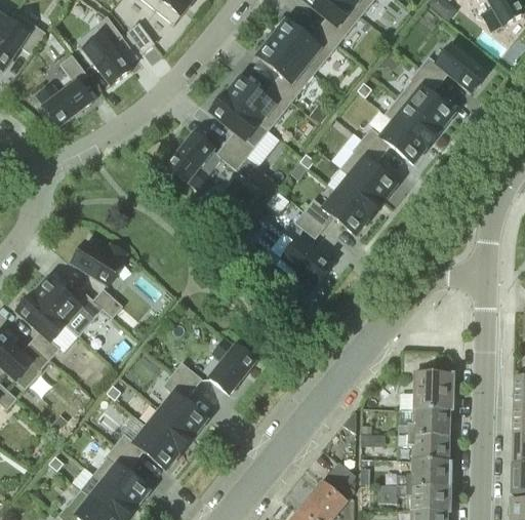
[(160,0),(154,7),(173,23),(191,0),(160,0)]
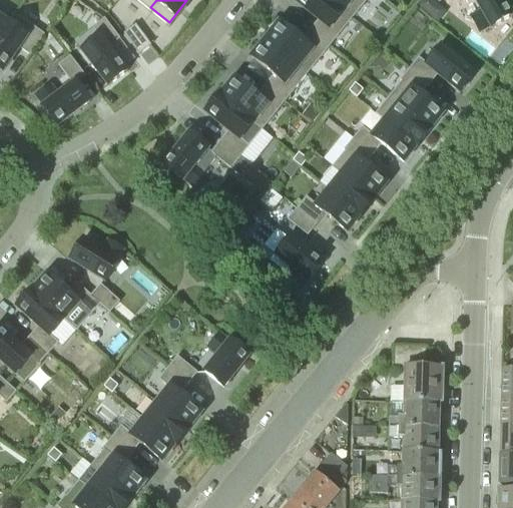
[(330,43),(353,14),(335,0),(298,0),(319,17),(310,27),(330,43)]
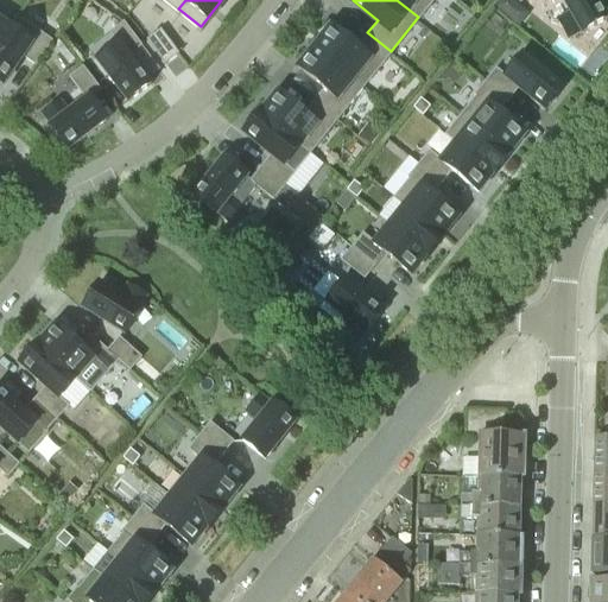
[(397,0),(418,17),(431,0),(397,0)]
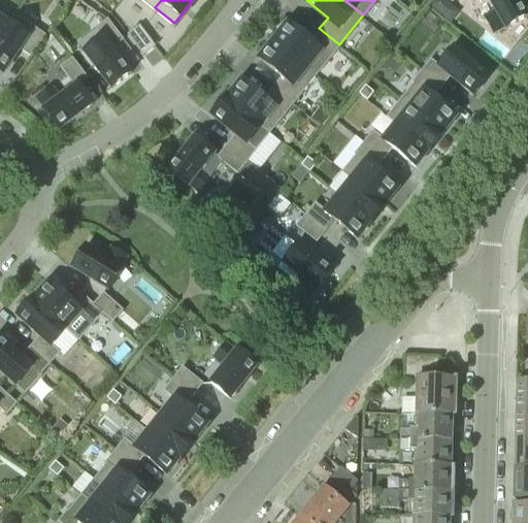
[(491,0),(496,7),(486,13),(494,29),(505,23),(506,25),(527,12),(521,0),(491,0)]
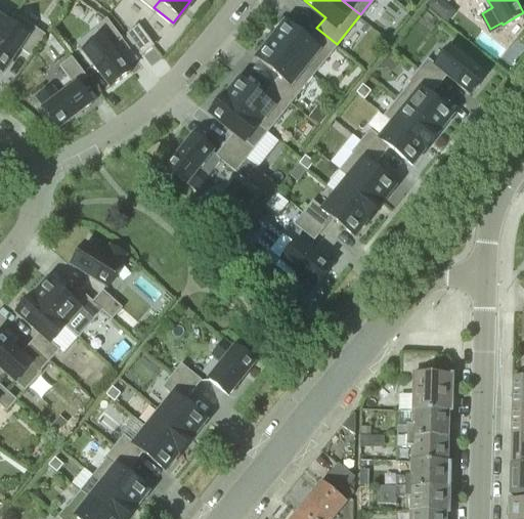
[(14,10),(8,19),(0,31),(0,68),(2,70),(19,45),(30,52),(45,32),(14,10)]
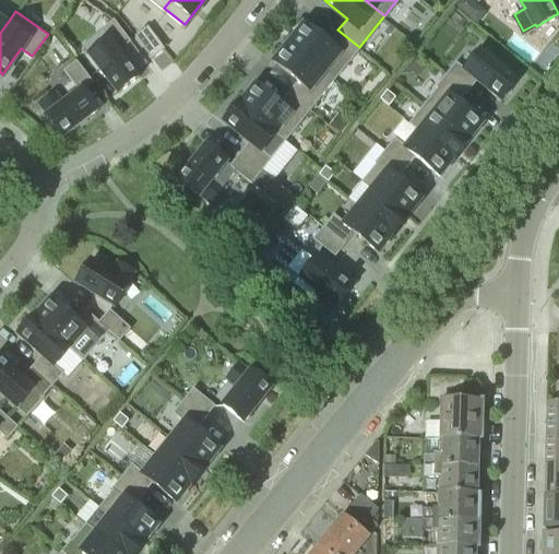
[(0,33),(9,21),(0,14),(0,33)]
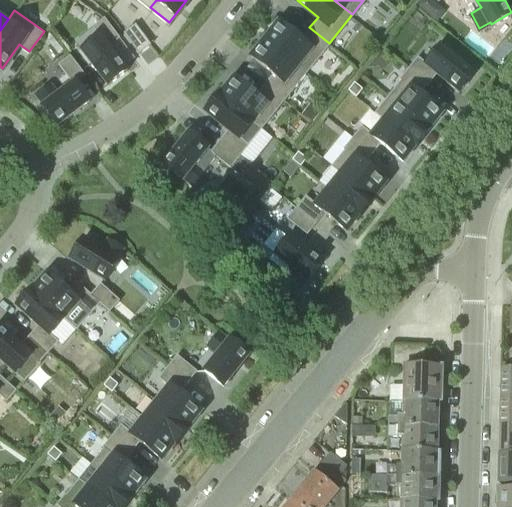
[(82,47),(107,82),(127,67),(109,43),(120,35),(104,15),(93,24),(100,33),(82,47)]
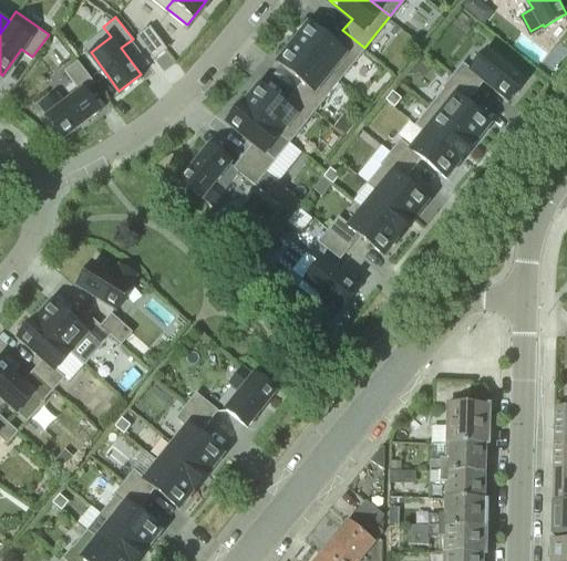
[(339,78),(364,48),(342,30),(333,41),(309,21),(294,40),(339,78)]
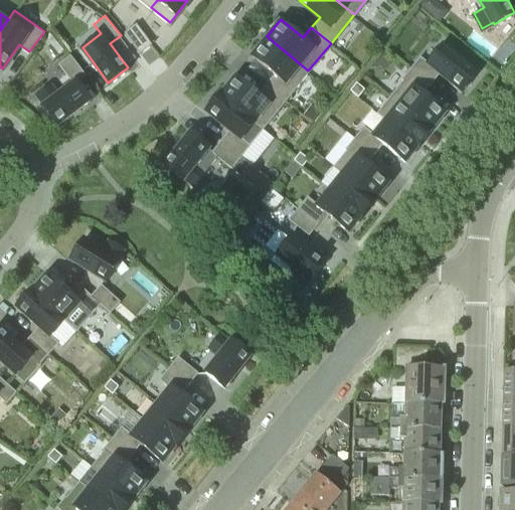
[(151,41),(136,21),(125,30),(140,50),(151,41)]
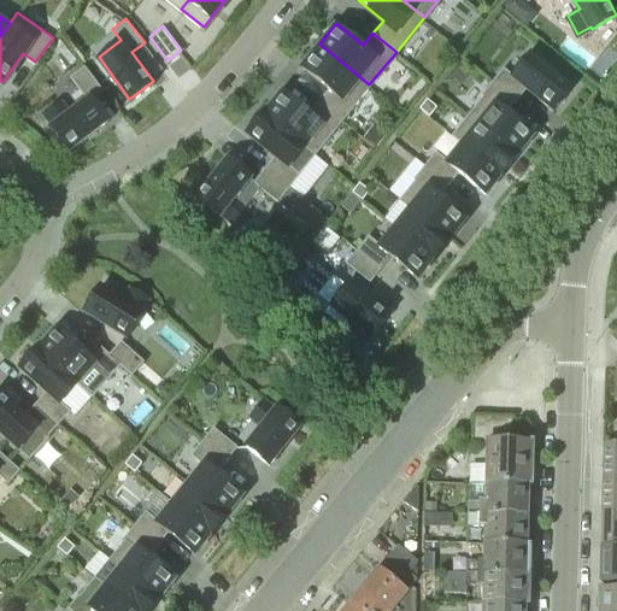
[(319,99),(342,118),(369,84),(319,43),(301,65),(329,87),(319,99)]
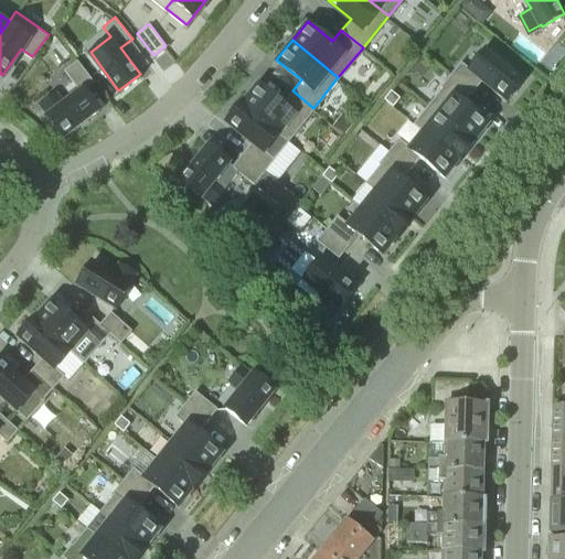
[(135,43),(126,51),(141,71),(151,63),(135,43)]
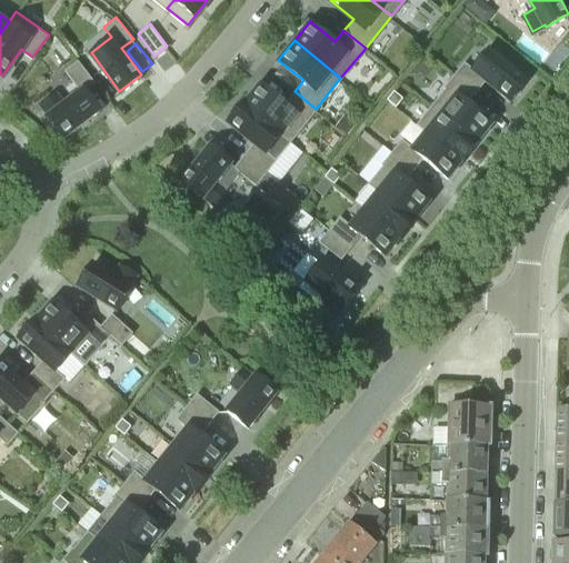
[(455,73),(476,91),(486,79),(510,99),(528,78),(490,48),(473,68),(465,60),(455,73)]
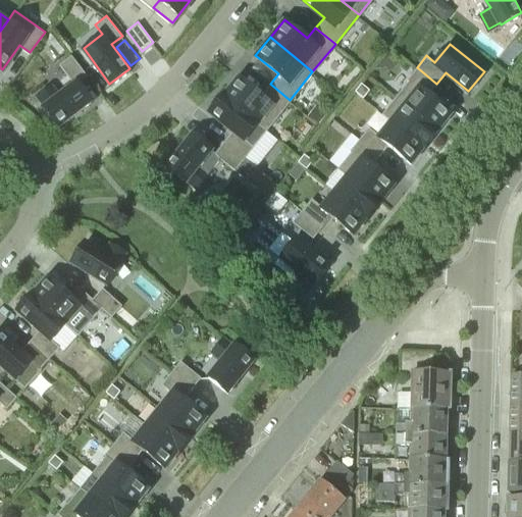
[(30,52),(24,58),(31,63),(36,58),(30,52)]
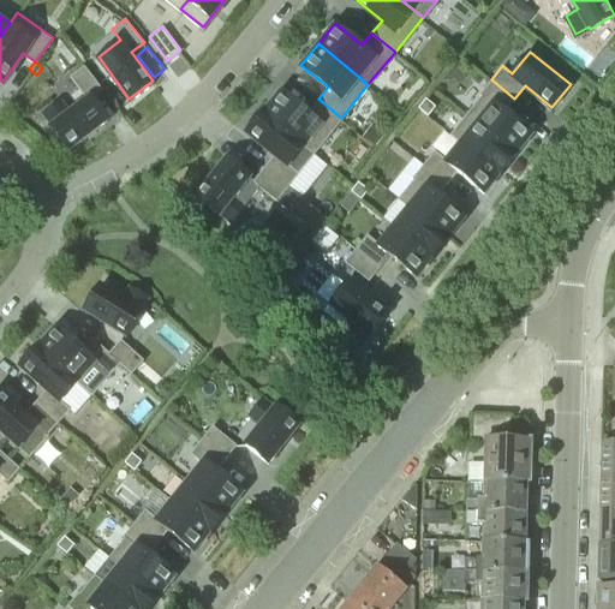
[(90,94),(91,96),(102,88),(84,64),(70,73),(88,96),(90,94)]
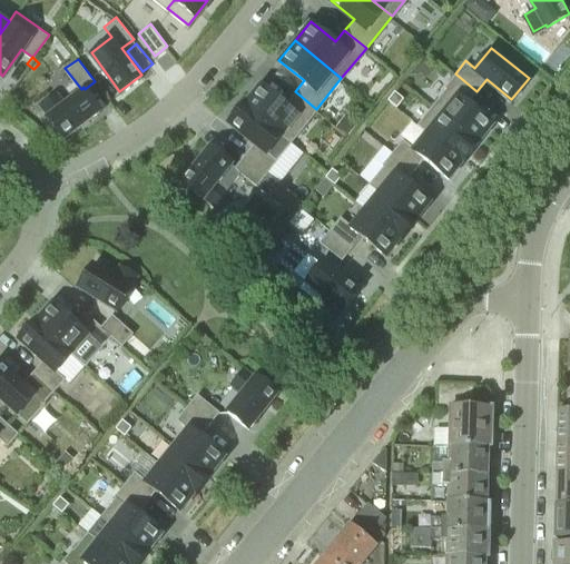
[(468,102),(477,91),(455,73),(445,86),(446,87),(432,104),(479,141),(479,140),(493,122),(468,102)]
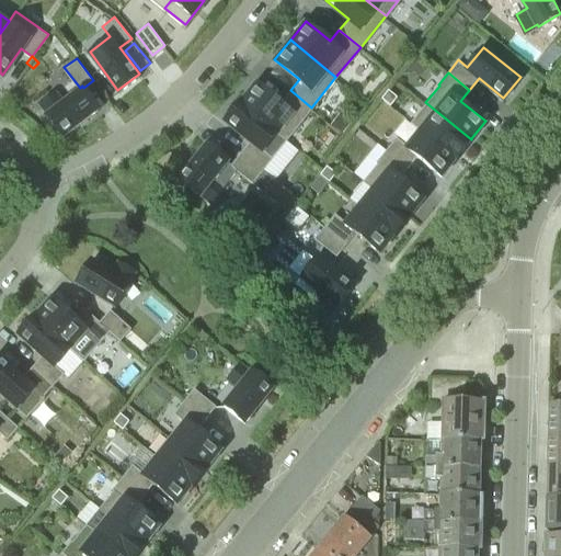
[(286,138),(311,108),(290,90),(281,101),(256,81),(241,100),(278,129),(277,131),(286,138)]
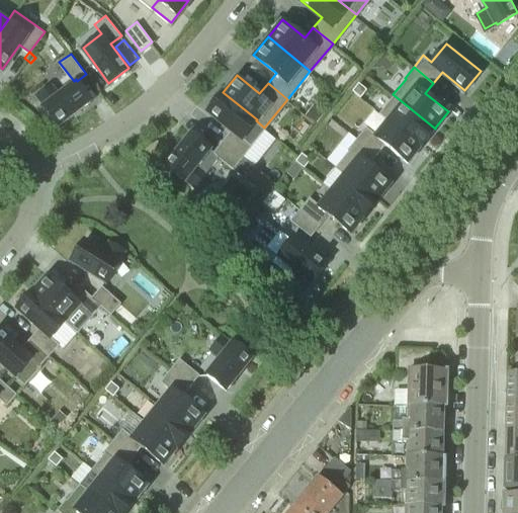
[(74,81),(59,92),(51,83),(37,93),(45,103),(42,104),(58,124),(91,99),(77,81),(76,79),(74,81)]
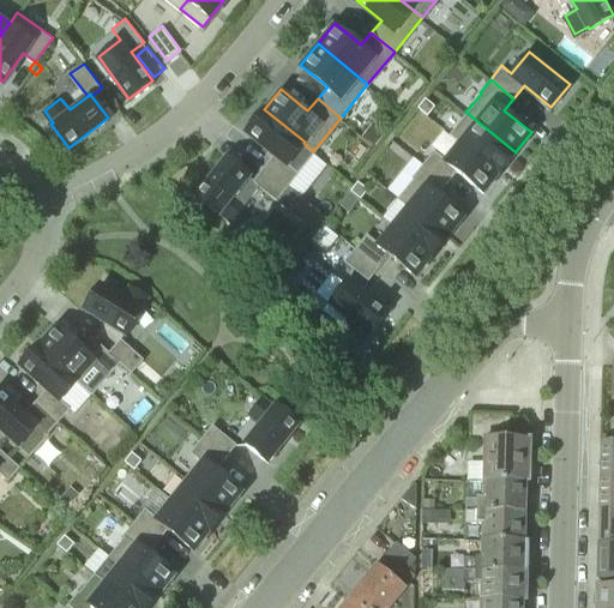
[(417,104),(427,113),(435,103),(425,95),(417,104)]
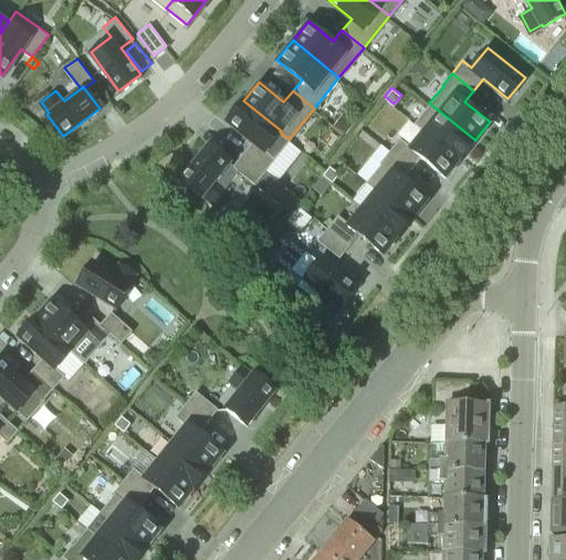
[(281,130),(243,101),(227,120),(252,140),(242,152),(264,170),(274,157),(265,149),(280,131),(281,130)]
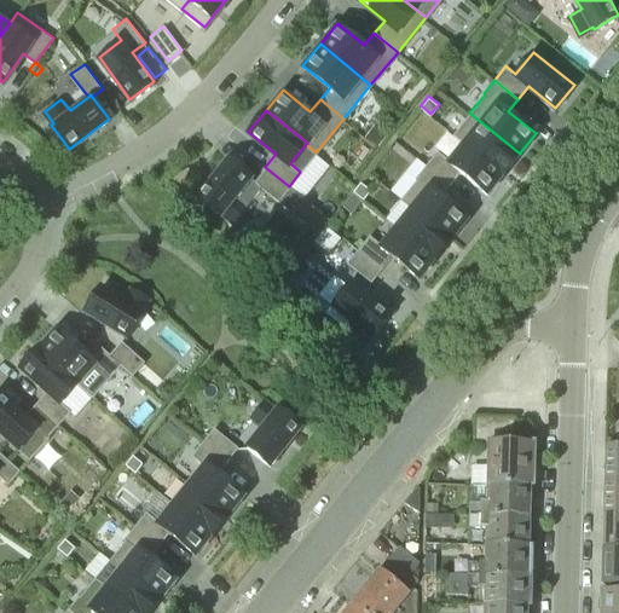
[(520,154),(469,113),(453,133),(464,142),(464,140),(504,172),(520,154)]
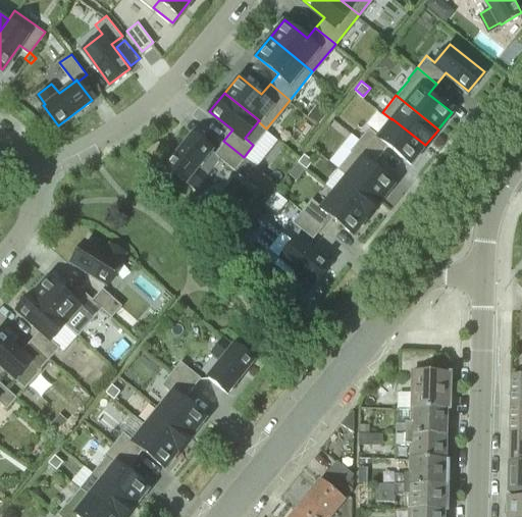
[(307,112),(318,120),(326,110),(315,102),(307,112)]
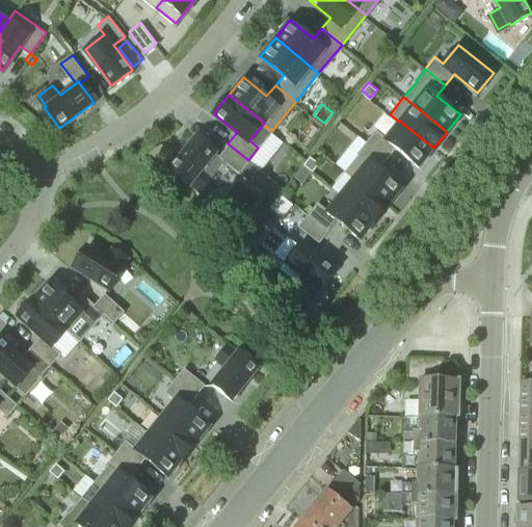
[(399,121),(399,122),(387,137),(376,129),(367,140),(387,157),(396,147),(419,165),(432,149),(433,148),(399,121)]
